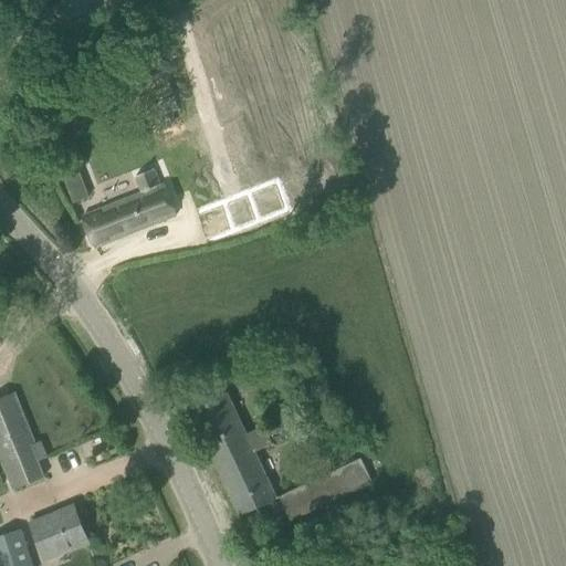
[(135,177),(142,192),(83,216),(94,248),(176,216),(164,184),(159,186),(153,169),(135,177)]
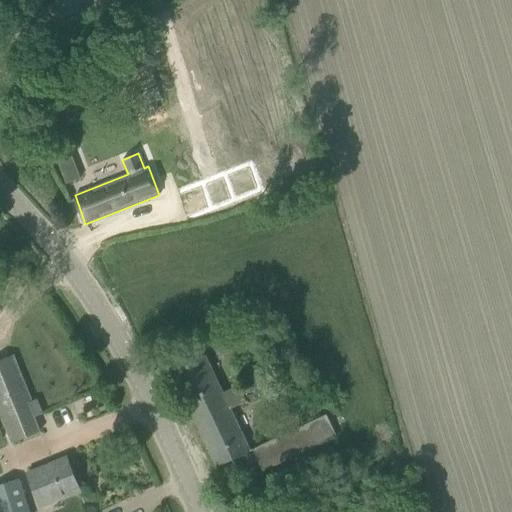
[(172,371),(217,467),(251,451),(231,408),(246,400),(237,384),(223,391),(205,355),(172,371)]
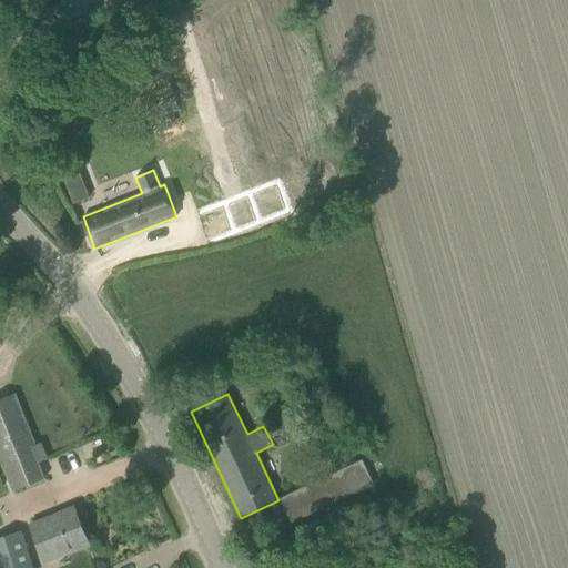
[(0,399),(0,462),(12,492),(43,478),(30,446),(34,444),(14,395),(0,399)]
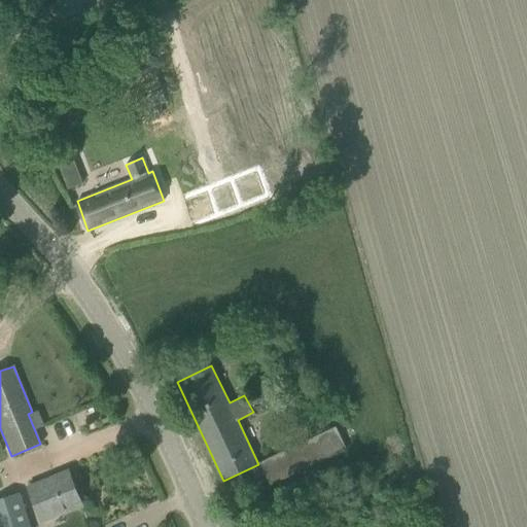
[(259,460),(271,484),(347,448),(335,424),(259,460)]
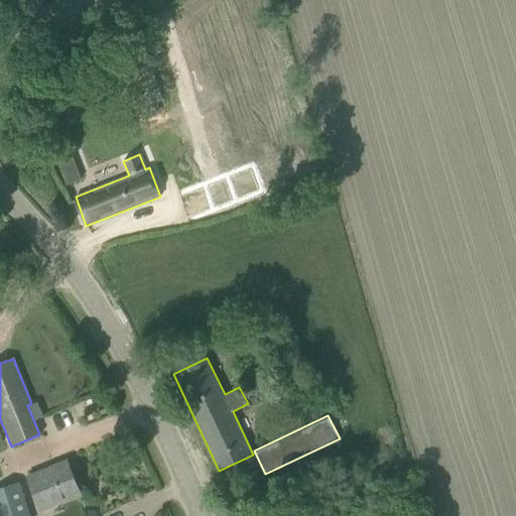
[(25,478),(39,511),(81,495),(67,461),(25,478)]
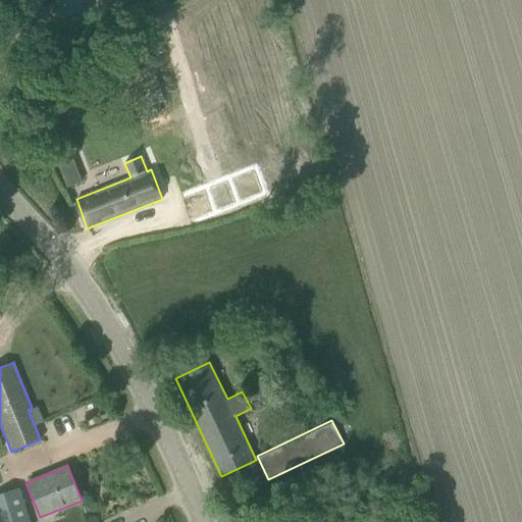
[(0,492),(0,521),(31,521),(19,486),(0,492)]
